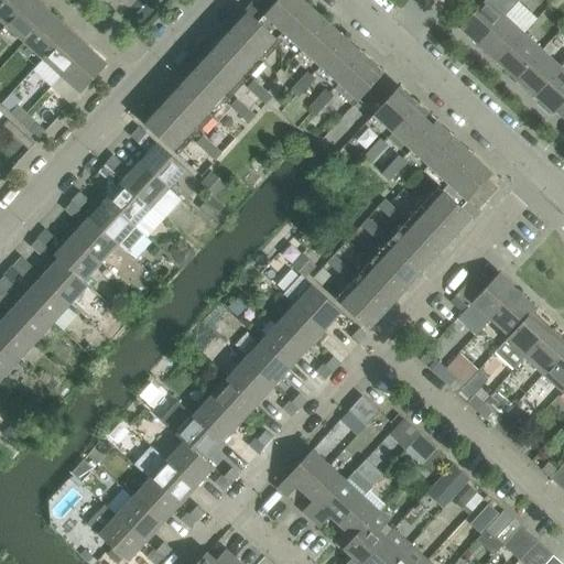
[(28,0),(0,0),(0,19),(6,24),(28,0)]
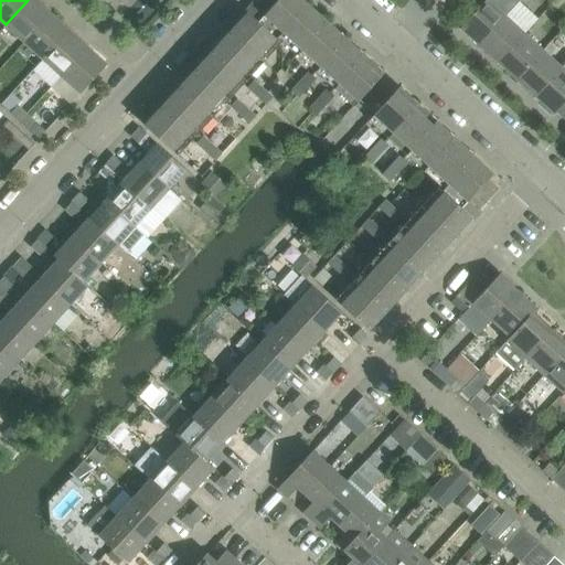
[(50,13),(35,0),(28,0),(6,24),(24,42),(50,13)]
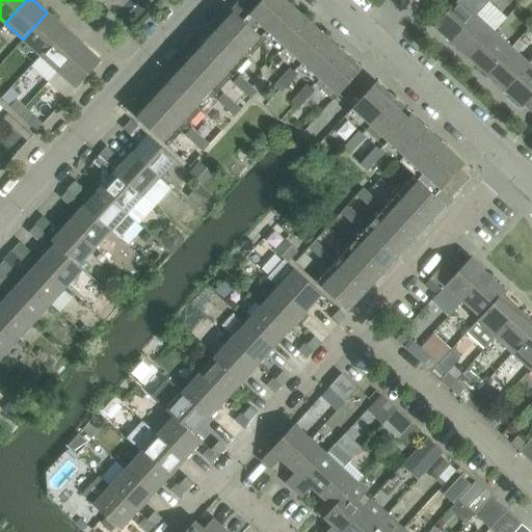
[(97,0),(123,26),(149,0),(97,0)]
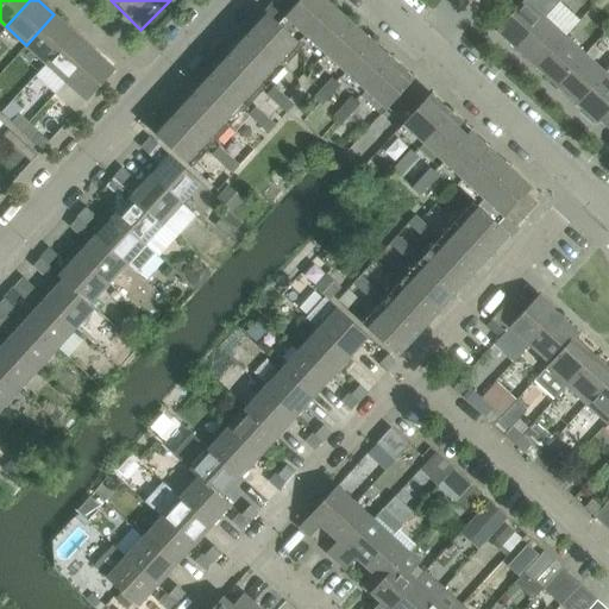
[(278,0),(275,5),(274,2),(272,2),(272,4),(271,4),(267,10),(303,44),(381,114),(413,80),(326,0),(278,0)]
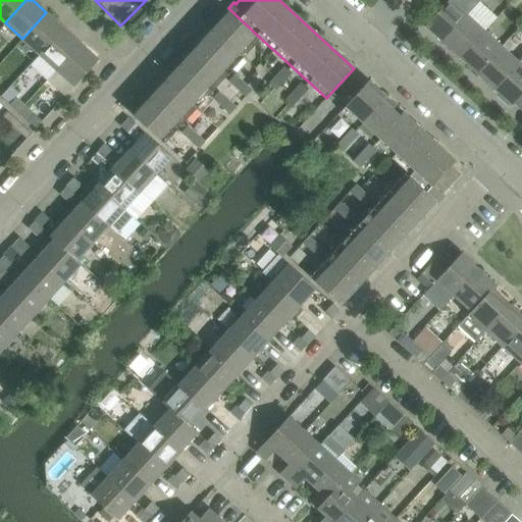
[(448,0),(425,25),(442,42),(467,15),(480,0),(479,0),(448,0)]
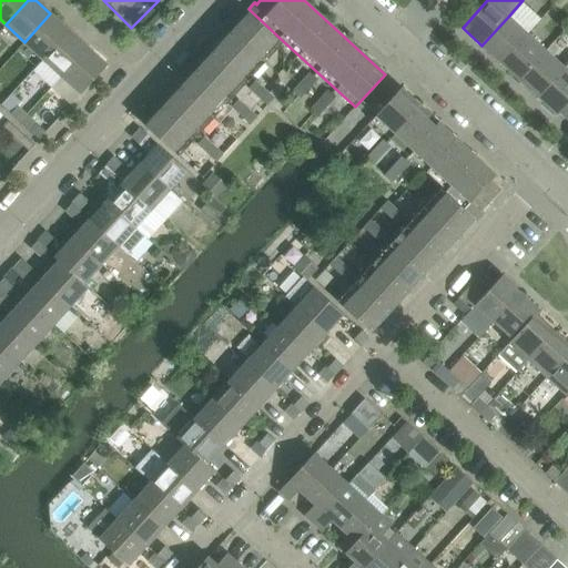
[(249,13),(145,125),(179,155),(283,41),(249,9),(246,10),(246,11),(249,13)]
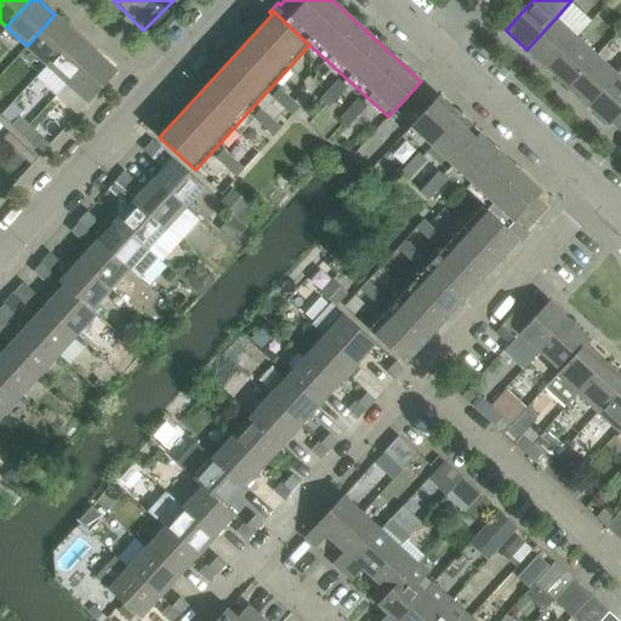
[(27,46),(46,64),(75,33),(55,15),(27,46)]
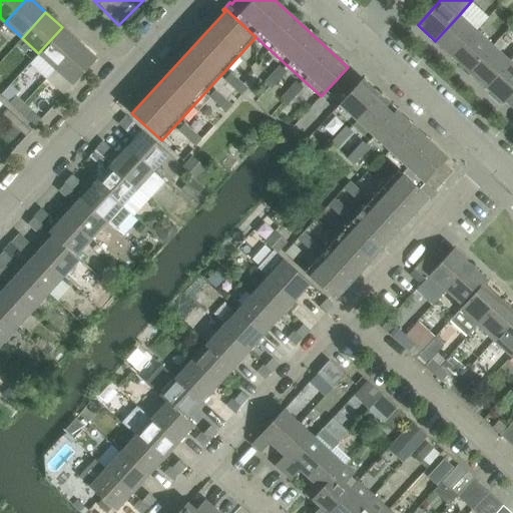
[(459,15),(435,41),(452,56),(476,30),(459,15)]
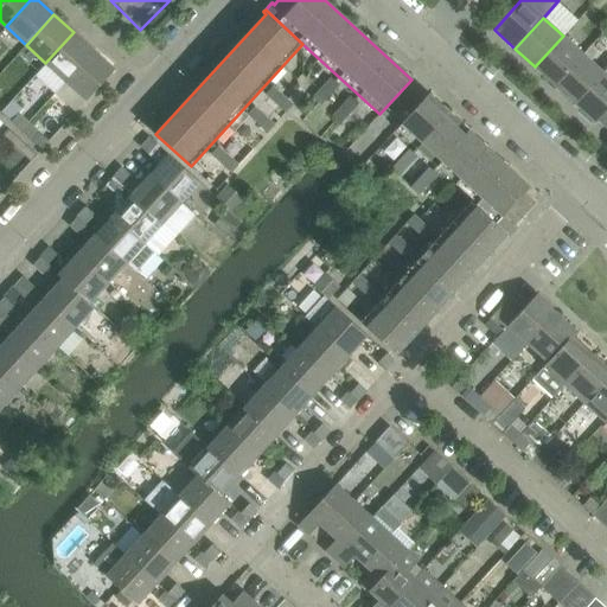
[(94,50),(74,32),(45,63),(65,81),(94,50)]
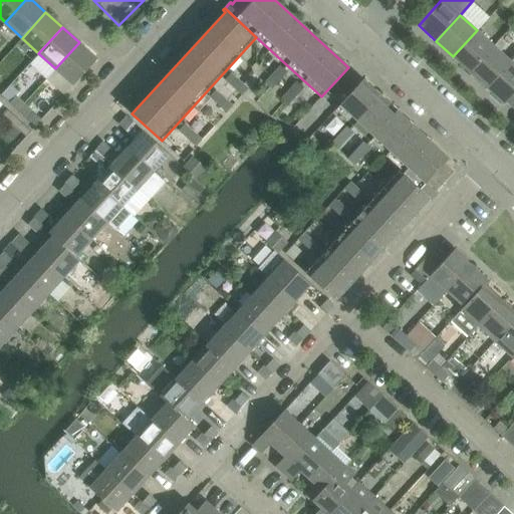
[(453,56),(470,72),(493,46),(477,30),(453,56)]
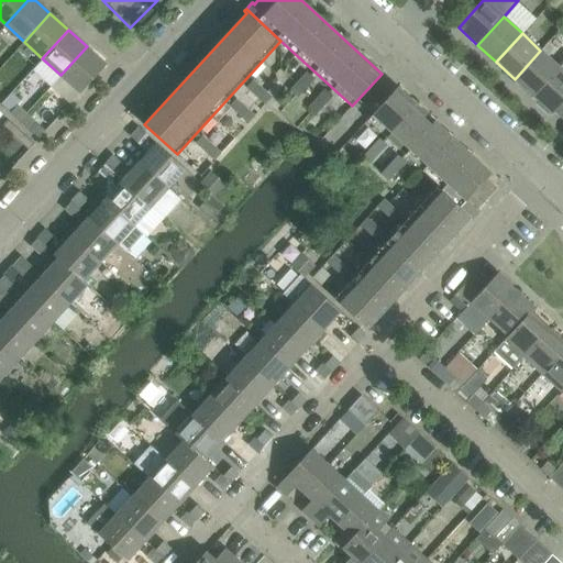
[(106,64),(87,46),(61,75),(80,92),(106,64)]
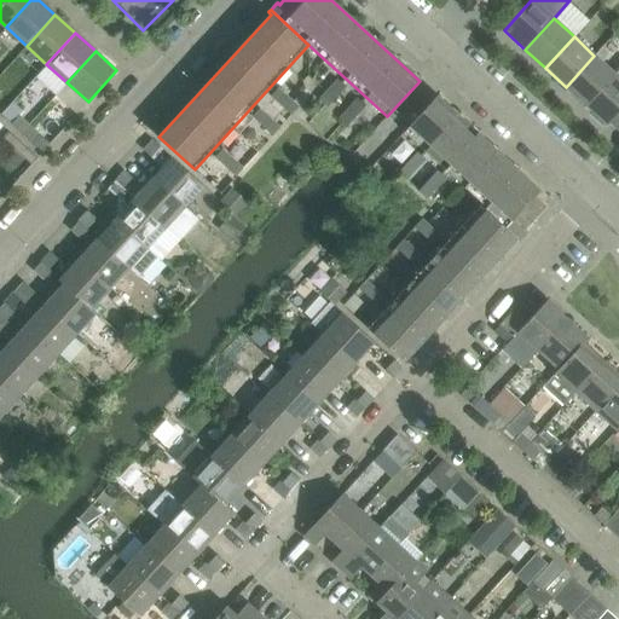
[(614,74),(594,56),(566,87),(585,105),(614,74)]
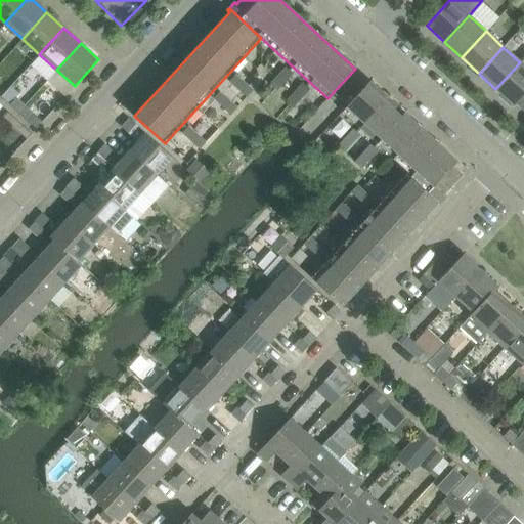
[(514,105),(516,103),(515,102),(523,92),(523,57),(520,62),(495,89),(514,105)]
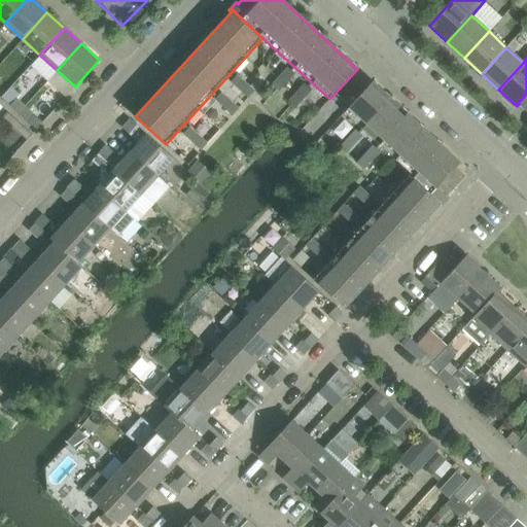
[(286,82),(294,73),(287,67),(279,76),(286,82)]
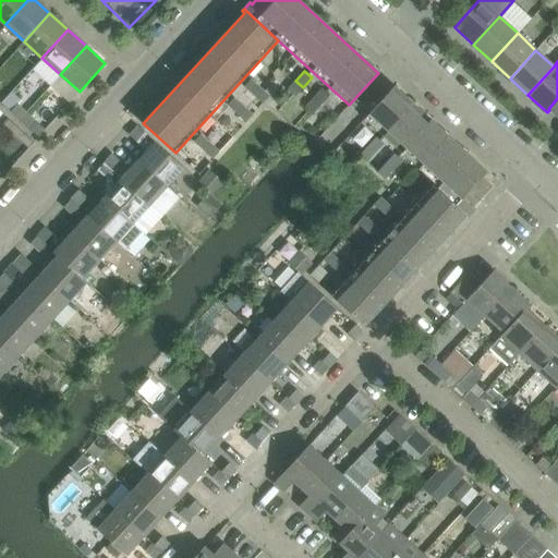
[(244,86),(253,95),(259,88),(251,80),(244,86)]
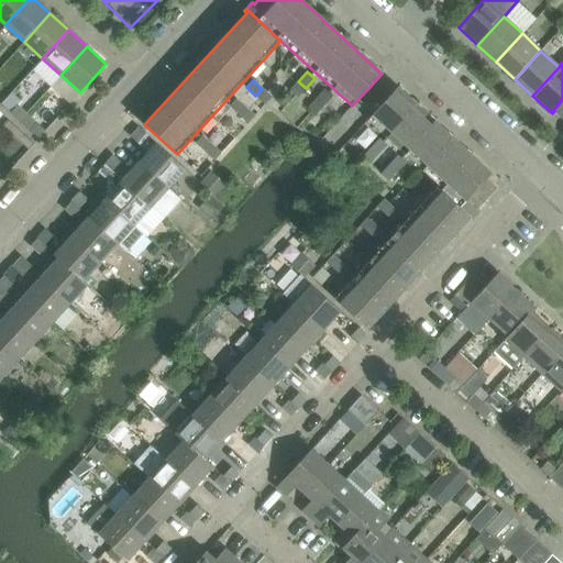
[(306,88),(298,81),(290,90),(297,97),(306,88)]
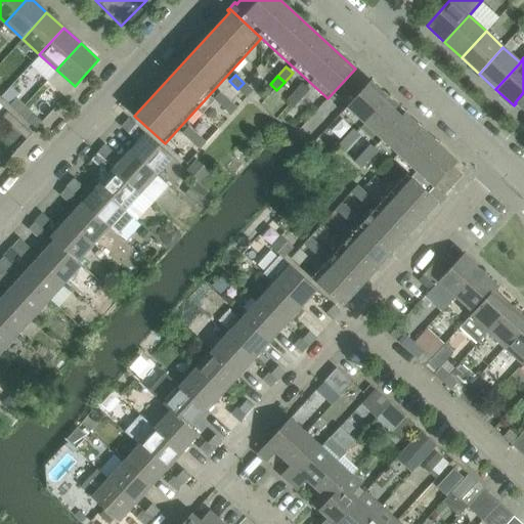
[(408,172),(439,200),(462,175),(452,166),(456,161),(369,81),(342,112),(408,172)]
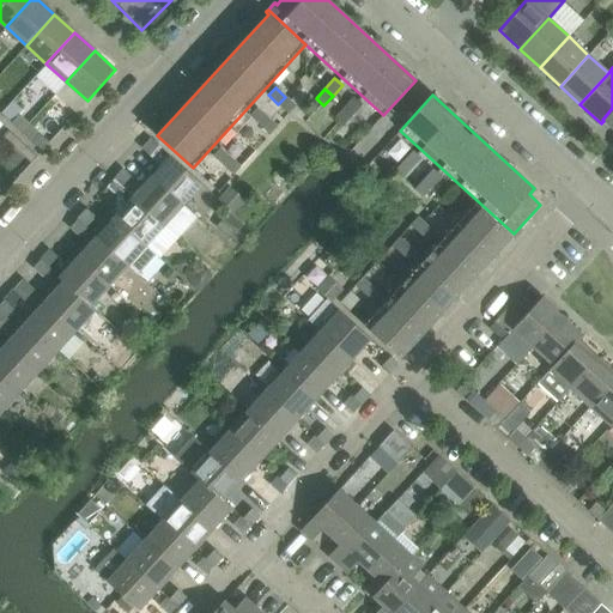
[(278,104),(287,114),(295,105),(285,97),(278,104)]
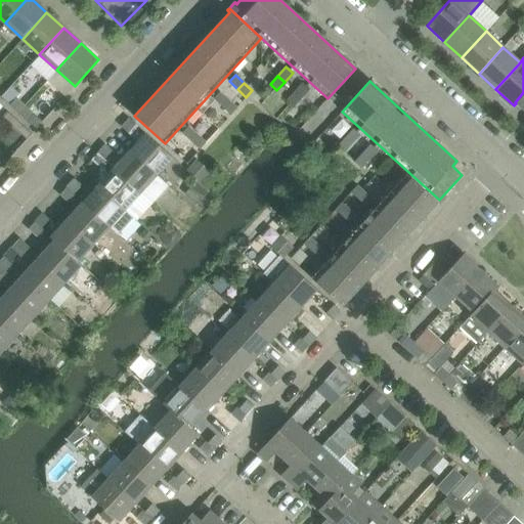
[(302,97),(310,89),(303,83),(295,91),(302,97)]
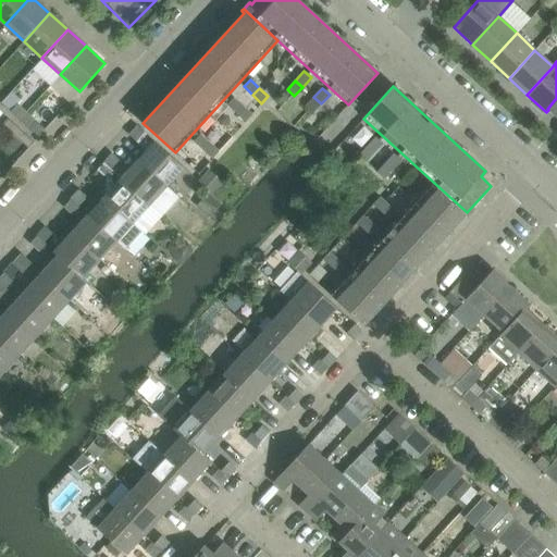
[(11,111),(16,104),(22,99),(12,90),(1,102),(11,111)]
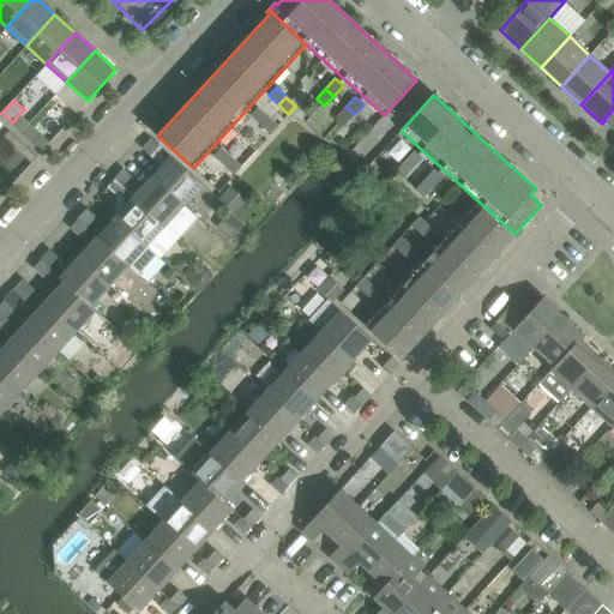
[(354,114),(345,107),(337,118),(344,125),(354,114)]
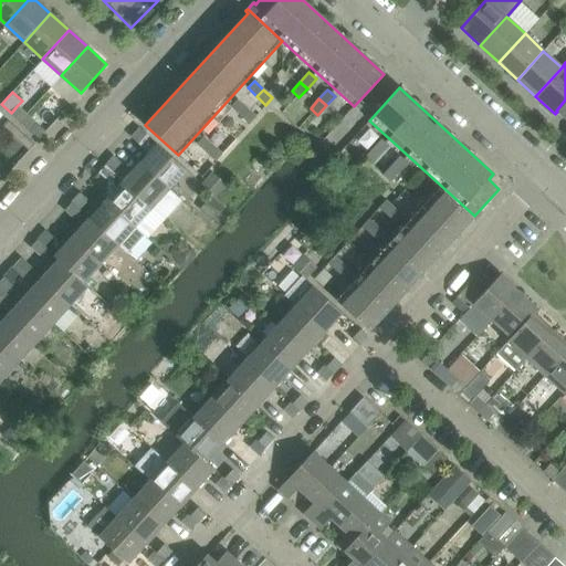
[(230,106),(240,115),(247,107),(237,100),(230,106)]
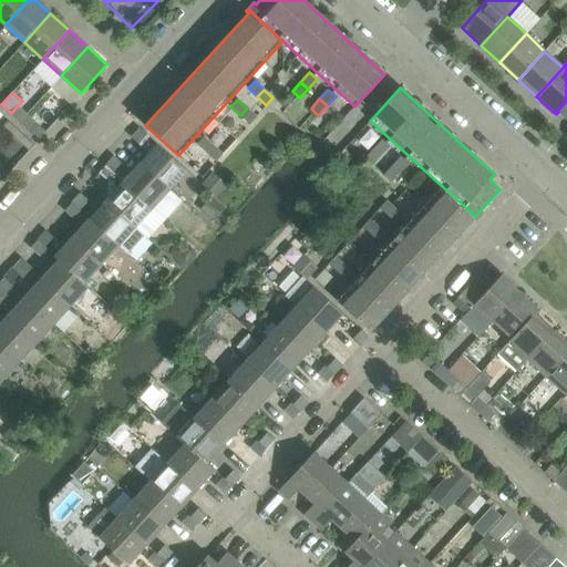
[(558,112),(566,119),(566,100),(557,111),(558,112)]
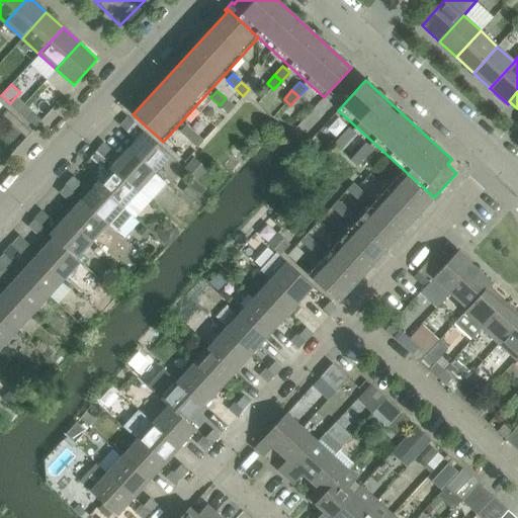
[(18,111),(24,104),(15,97),(10,103),(18,111)]
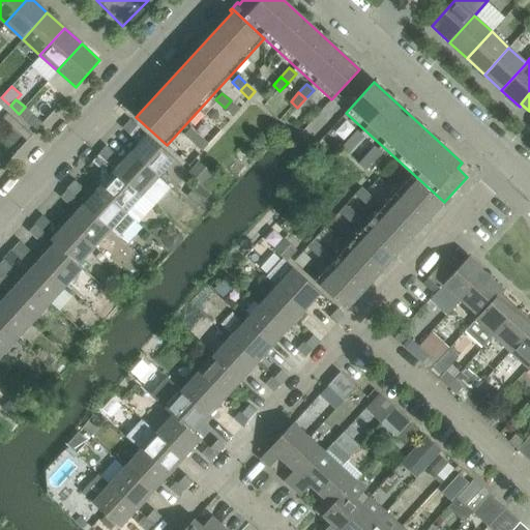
[(225,108),(233,116),(239,109),(231,100),(225,108)]
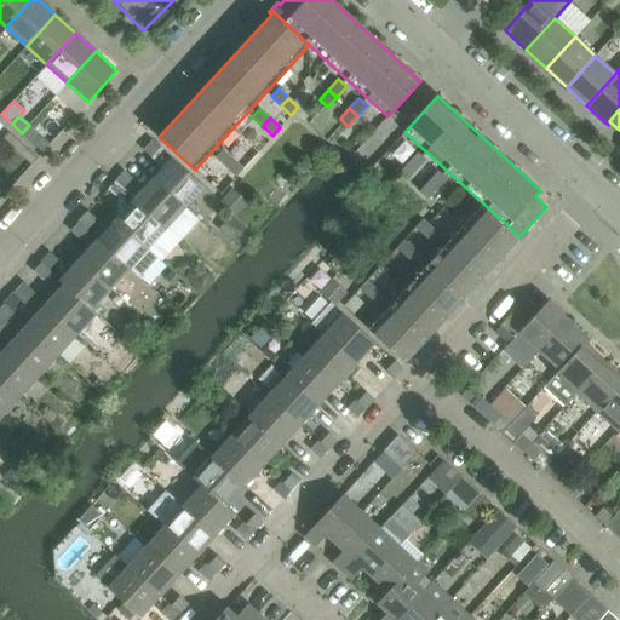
[(32,142),(39,135),(29,125),(22,133),(32,142)]
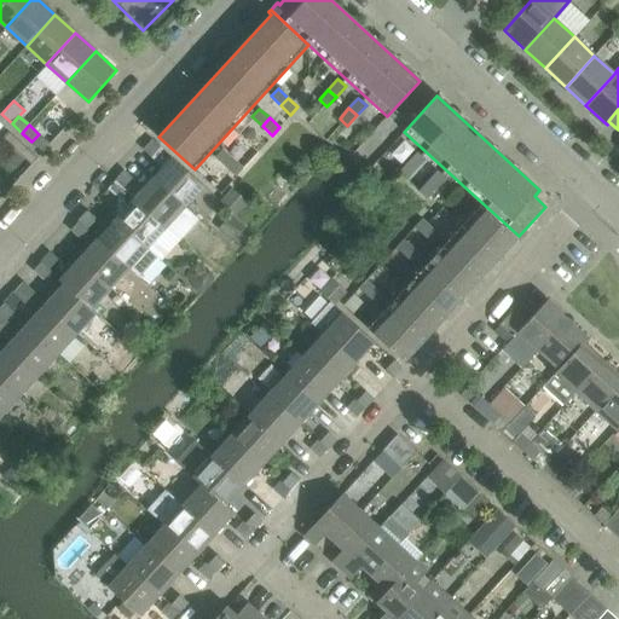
[(19,140),(9,131),(3,138),(13,148),(19,140)]
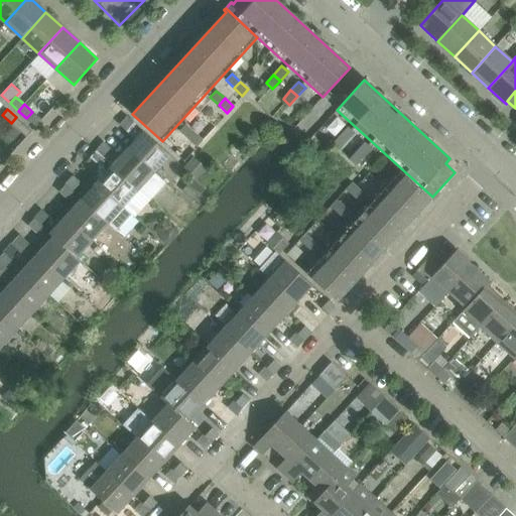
[(126,131),(133,122),(127,116),(119,125),(126,131)]
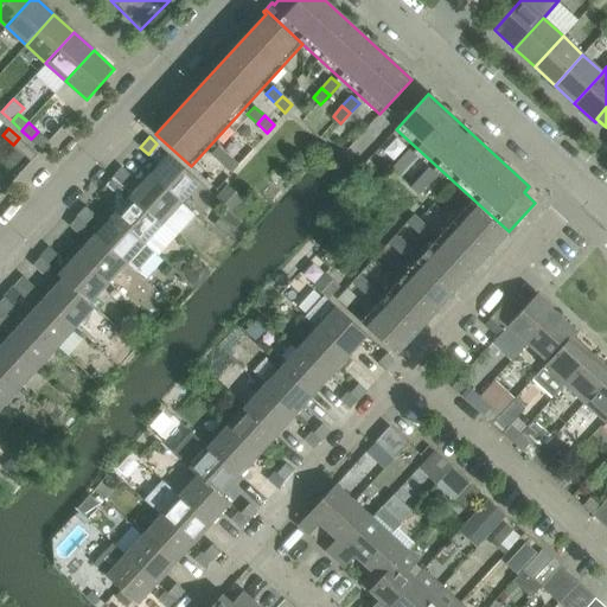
[(37,154),(19,138),(13,145),(30,161),(37,154)]
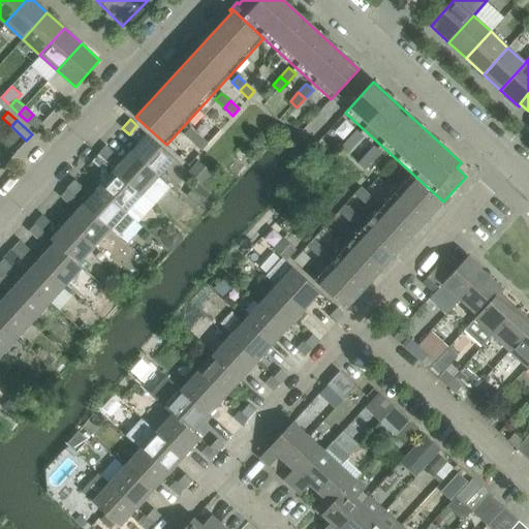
[(136,125),(129,134),(138,143),(130,152),(157,177),(174,159),(147,134),(136,125)]
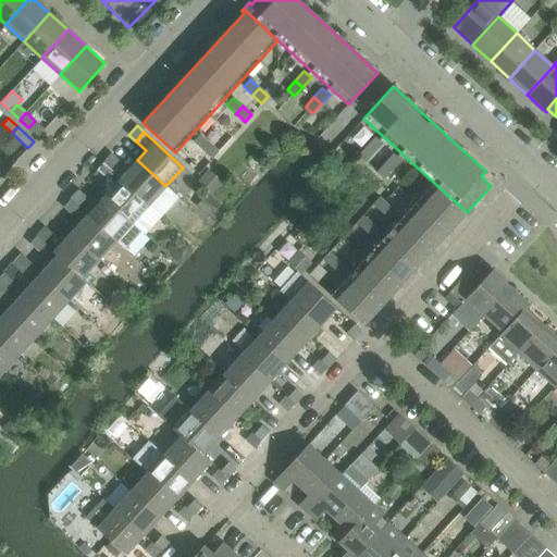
[(194,141),(202,150),(209,143),(199,134),(194,141)]
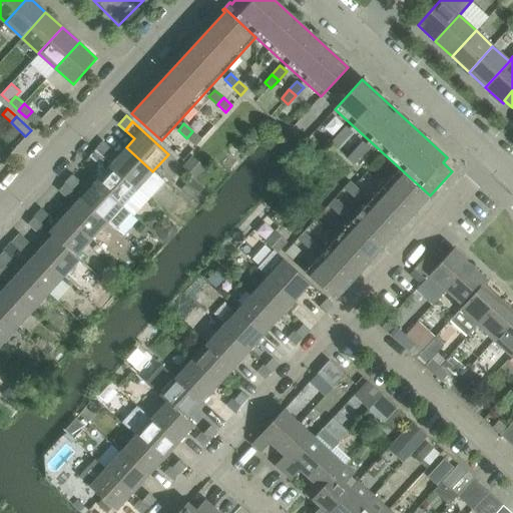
[(345,126),(338,134),(344,140),(352,131),(345,126)]
